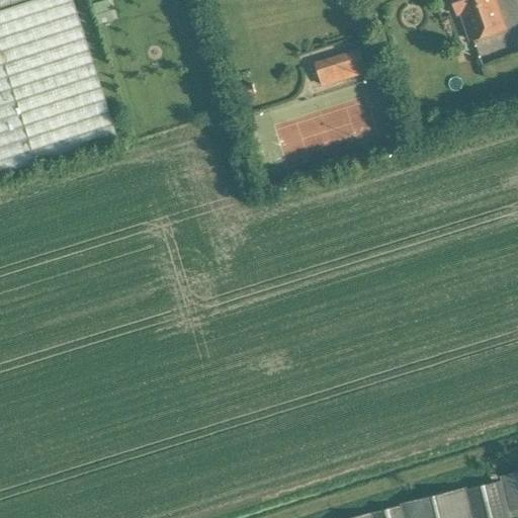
[(34,0),(0,11),(0,175),(118,138),(74,0),(34,0)]
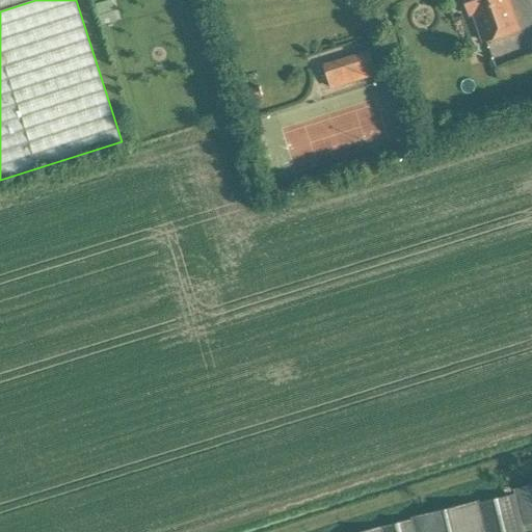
[(0,0),(0,9),(29,0),(0,0)]
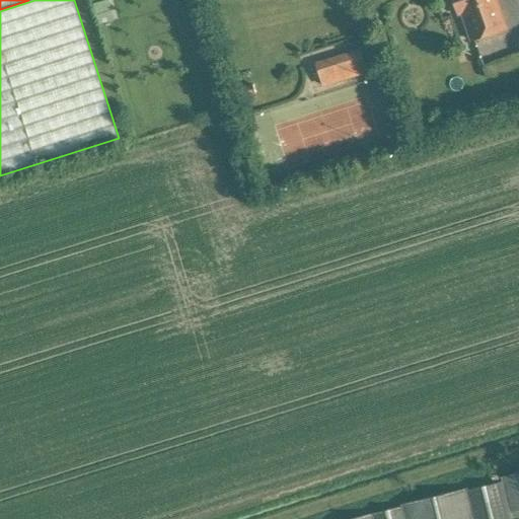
[(462,14),(470,40),(506,27),(496,0),(452,0),(458,16),(462,14)]
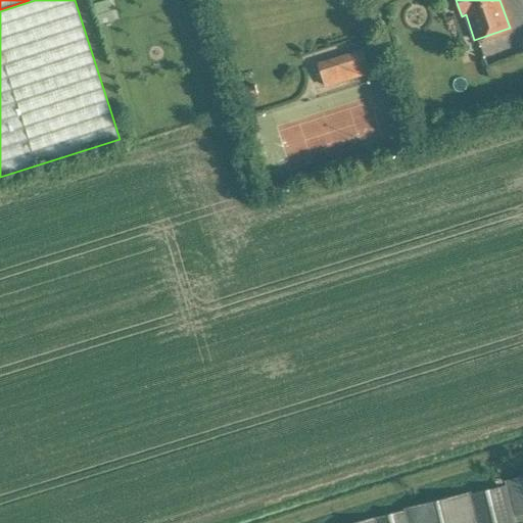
[(94,4),(97,19),(112,15),(109,1),(94,4)]
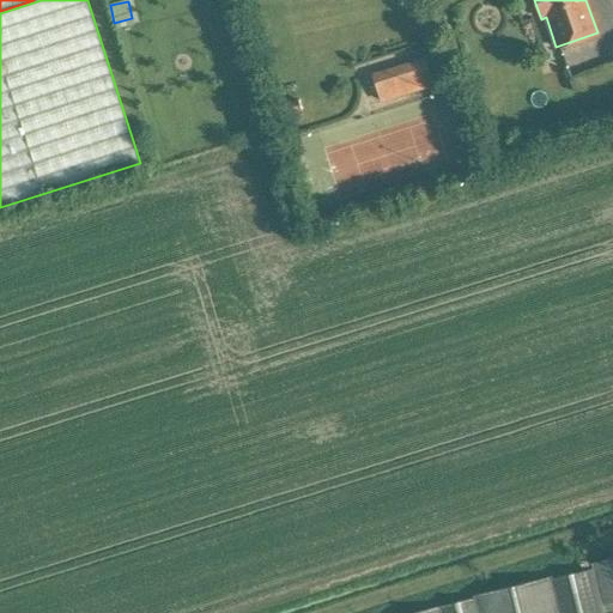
[(374,74),(382,103),(434,87),(425,59),(374,74)]
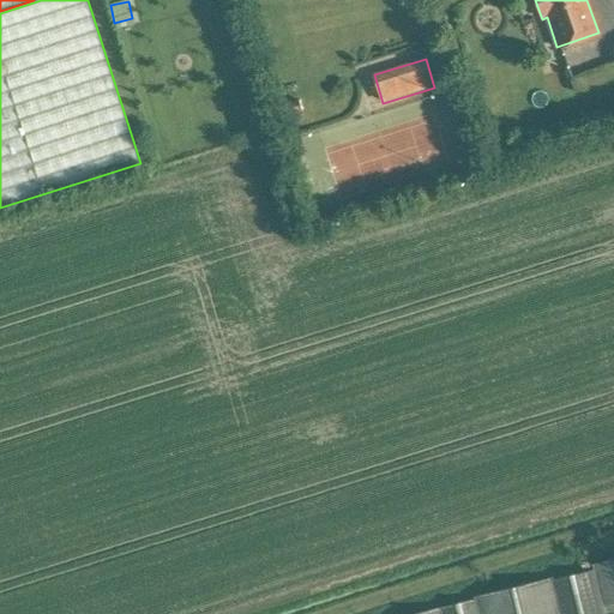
[(302,110),(300,100),(286,104),(288,115),(302,110)]
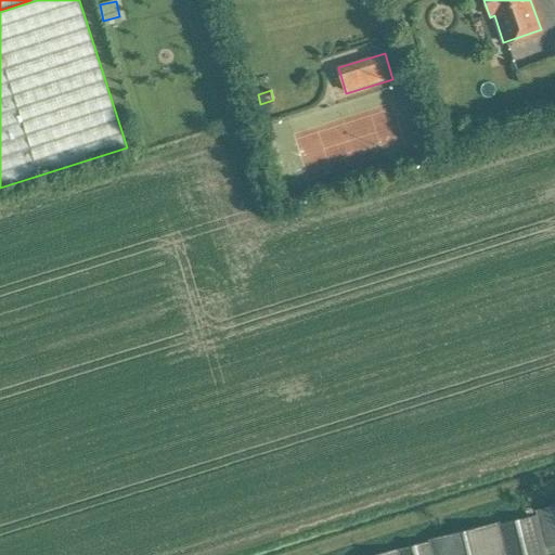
[(554,505),(538,511),(546,546),(554,544),(554,505)]
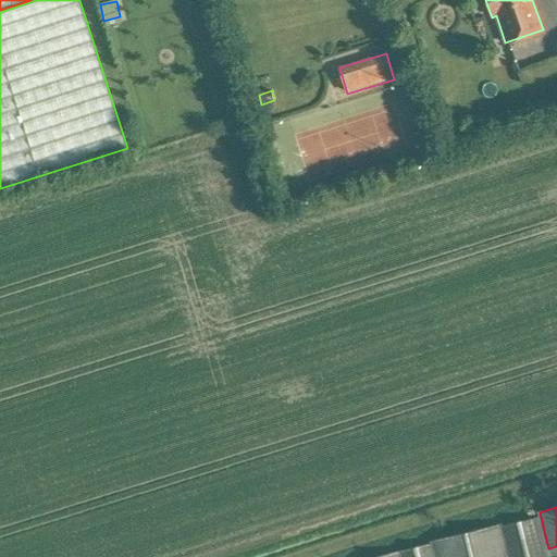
[(548,556),(539,517),(504,525),(504,524),(431,542),(431,544),(380,556),(548,556)]
